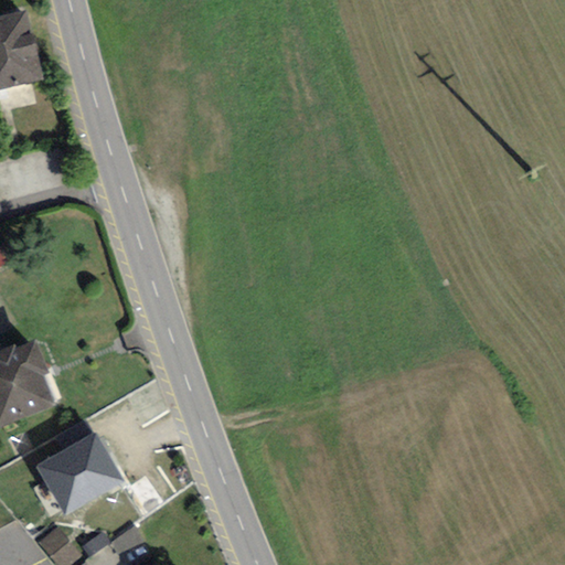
[(0,89),(44,81),(28,12),(0,18),(0,89)]
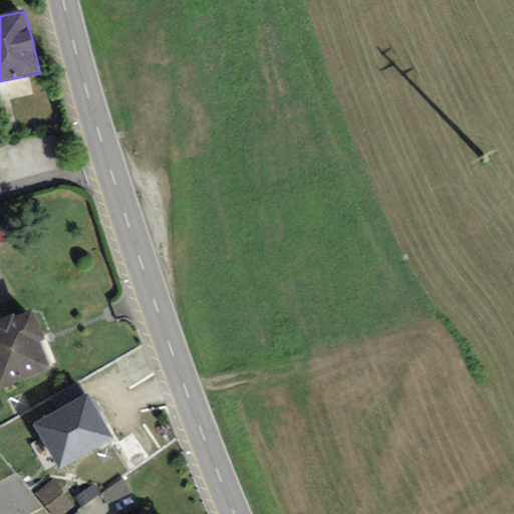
[(0,389),(48,369),(37,342),(43,339),(31,309),(16,315),(14,312),(0,317),(0,389)]
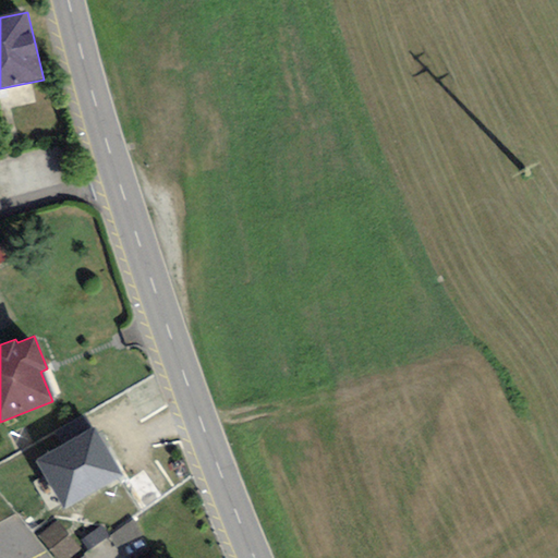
[(63,511),(121,476),(92,427),(34,461),(63,511)]
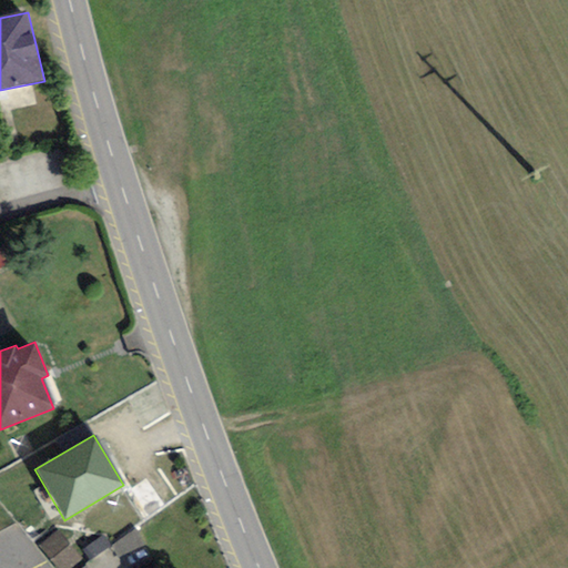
[(59,529),(37,546),(54,567),(72,567),(83,559),(59,529)]
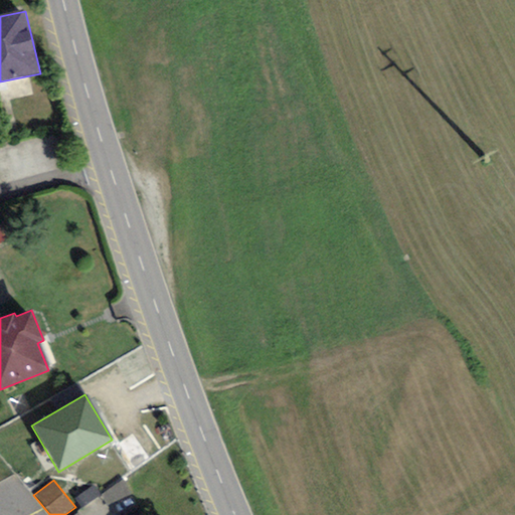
[(122,481),(102,495),(109,508),(130,497),(122,481)]
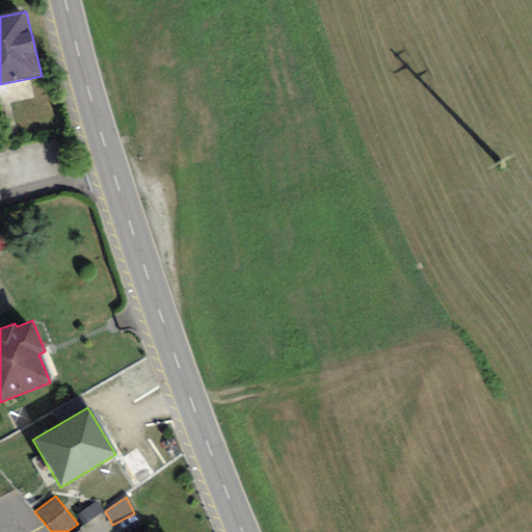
[(104,511),(97,502),(77,515),(84,526),(104,511)]
